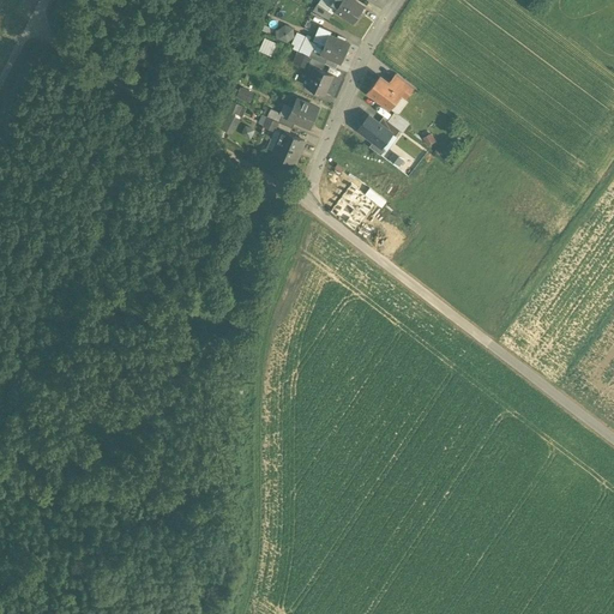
[(342,0),(336,10),(354,22),(363,7),(354,0),(342,0)]
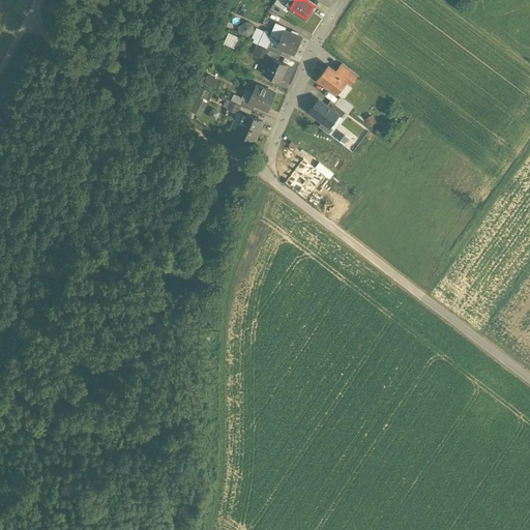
[(273,2),(270,7),(285,17),(288,11),(273,2)]
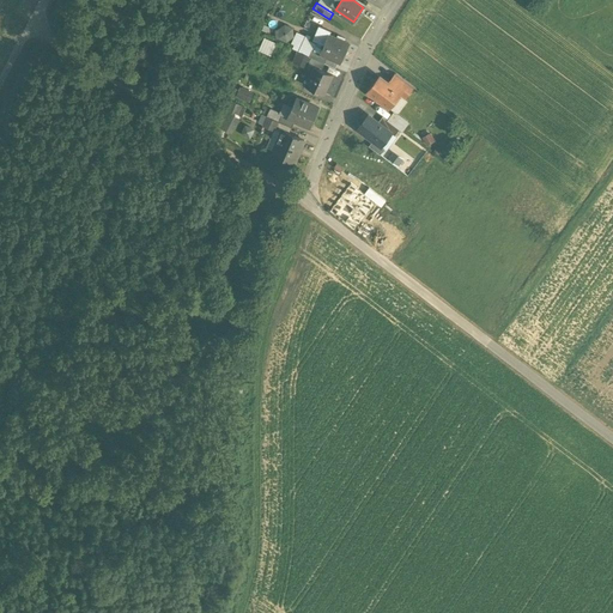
[(279,40),(286,43),(293,37),(293,29),(285,24),(277,29),(275,30),(277,40),(279,40)]
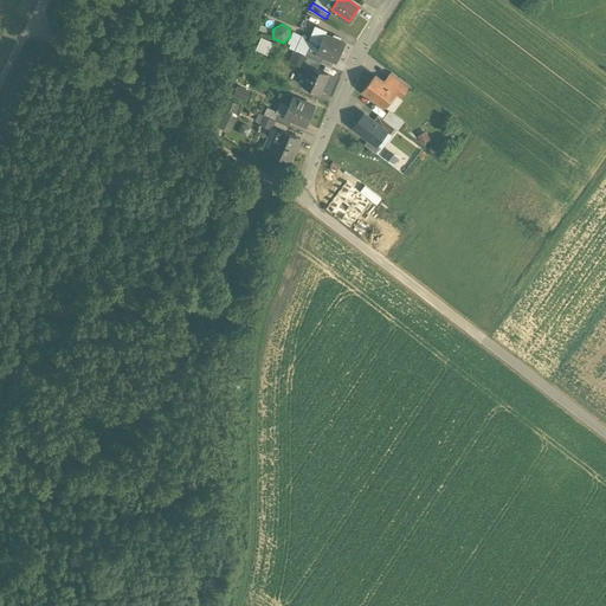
[(295,51),(308,57),(311,50),(317,52),(326,34),(326,32),(320,30),(313,43),(304,39),(307,36),(303,34),(295,51)]
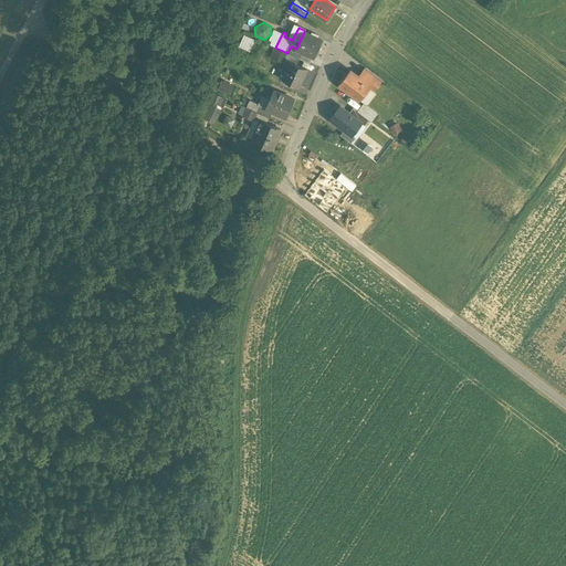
[(296,49),(302,53),(314,59),(323,40),(304,32),(296,49)]
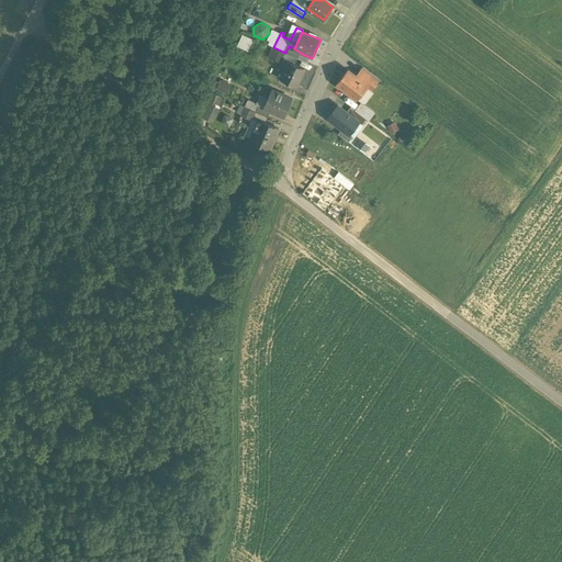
[(238,46),(250,51),(255,38),(243,34),(238,46)]
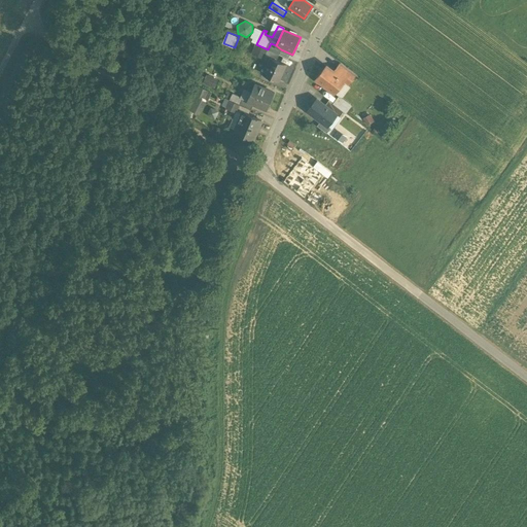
[(276,45),(271,43),(268,49),(279,55),(281,49),(276,45)]
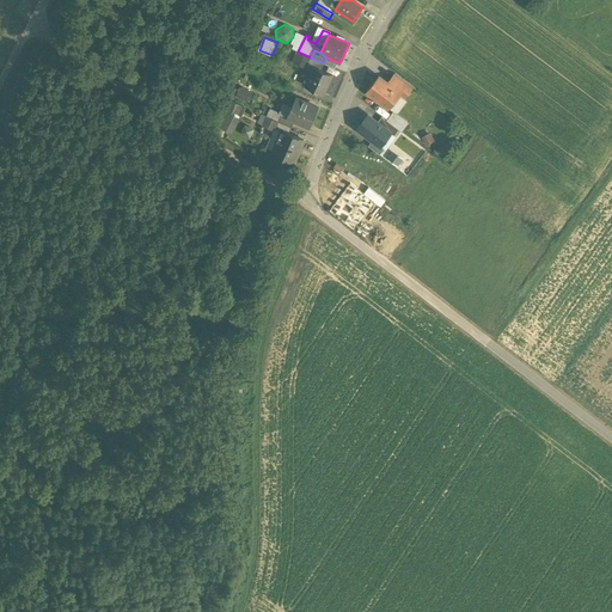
[(307,65),(314,67),(320,71),(324,63),(311,57),(307,65)]
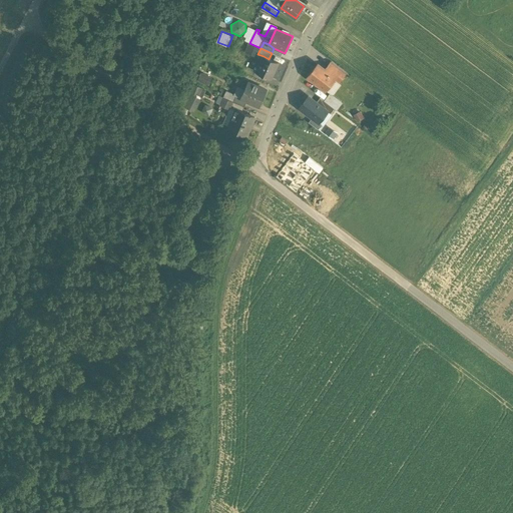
[(269,59),(264,56),(255,72),(271,79),(278,63),(269,59)]
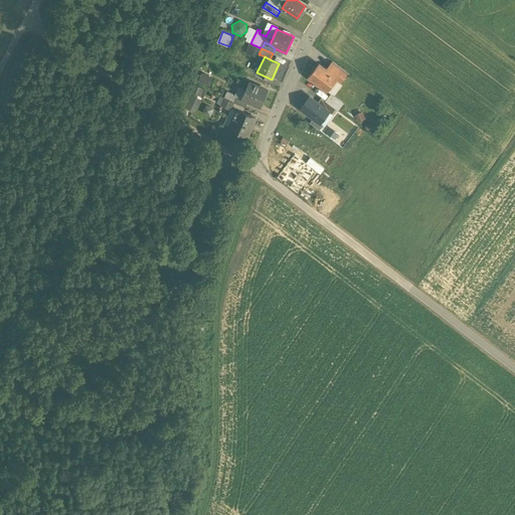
[(347,73),(333,61),(327,69),(326,70),(337,78),(336,78),(340,82),(347,73)]
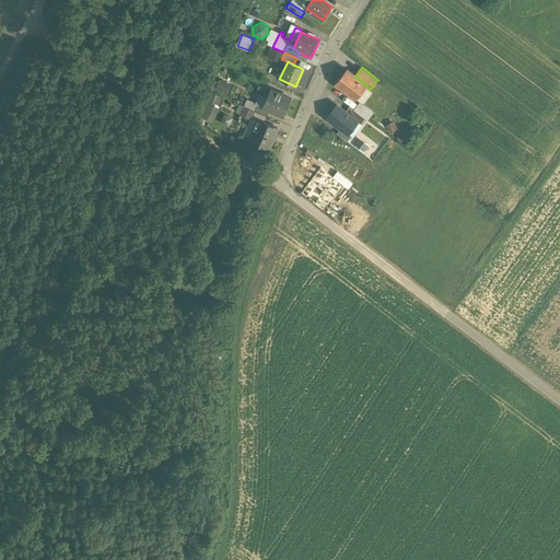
[(356,76),(347,70),(336,83),(356,98),(365,85),(366,85),(354,77),(356,76)]
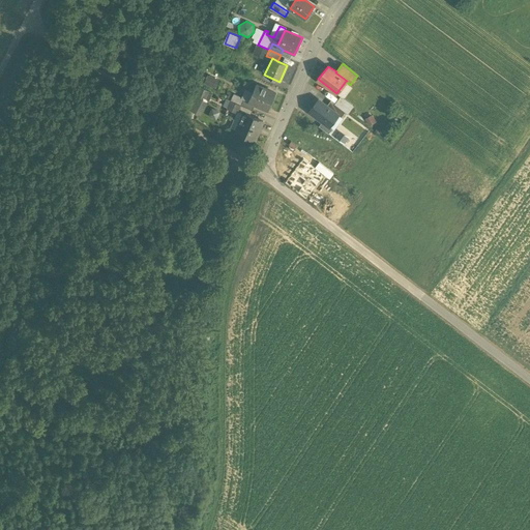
[(205,84),(215,88),(218,81),(208,77),(205,84)]
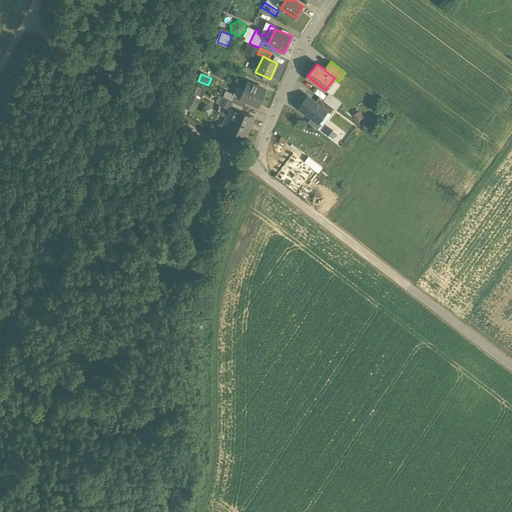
[(334,78),(325,90),(330,94),(334,96),(335,95),(342,85),(338,82),(334,78)]
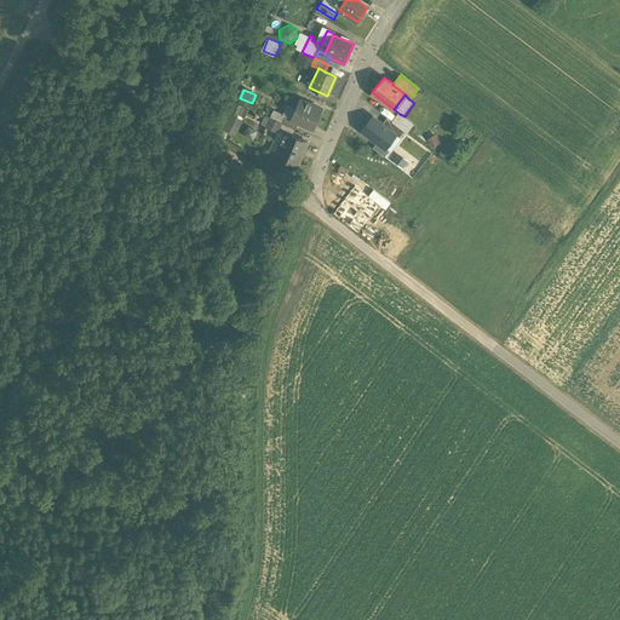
[(322,109),(299,99),(291,119),(291,120),(298,122),(314,130),(322,109)]
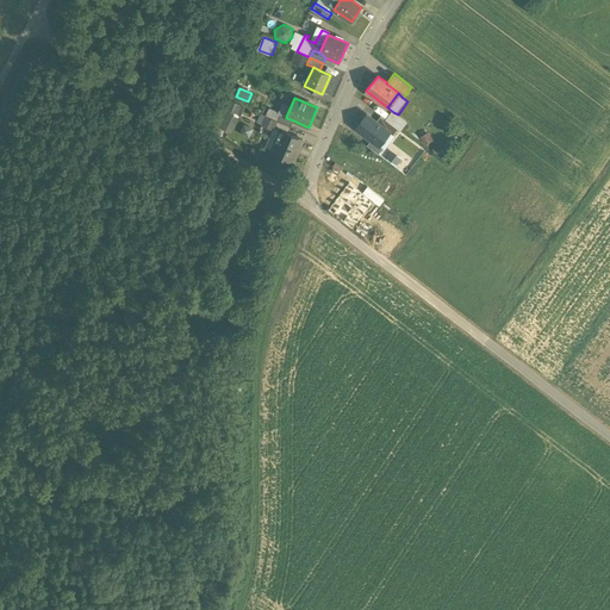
[(242,105),(230,100),(228,107),(238,112),(242,105)]
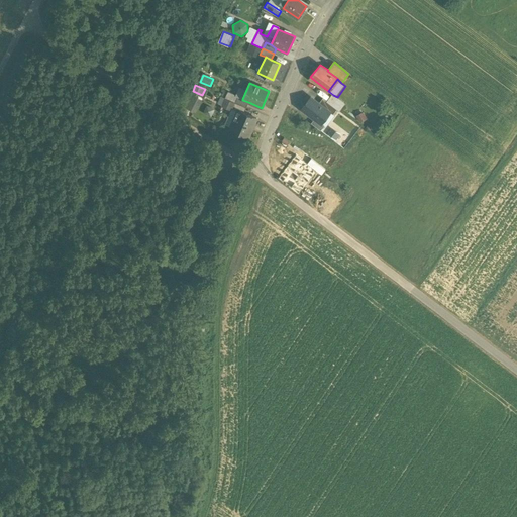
[(223,97),(225,98),(234,102),(235,102),(237,97),(226,92),(223,97)]
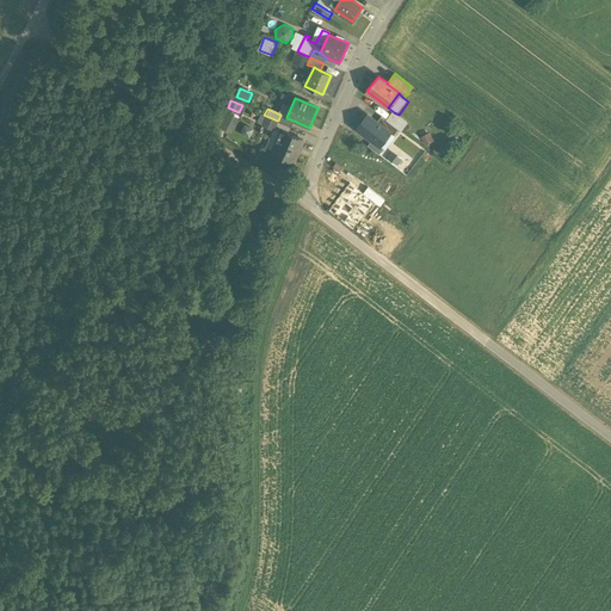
[(394,112),(388,121),(399,129),(407,118),(400,113),(399,115),(394,112)]
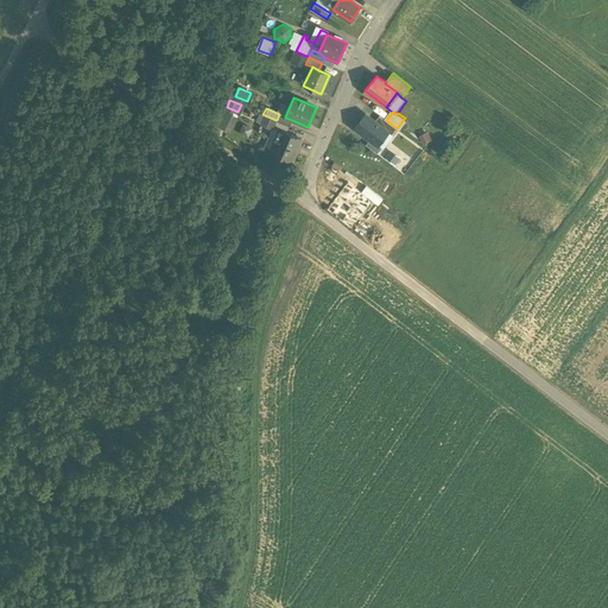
[(223,126),(229,130),(236,116),(229,113),(223,126)]
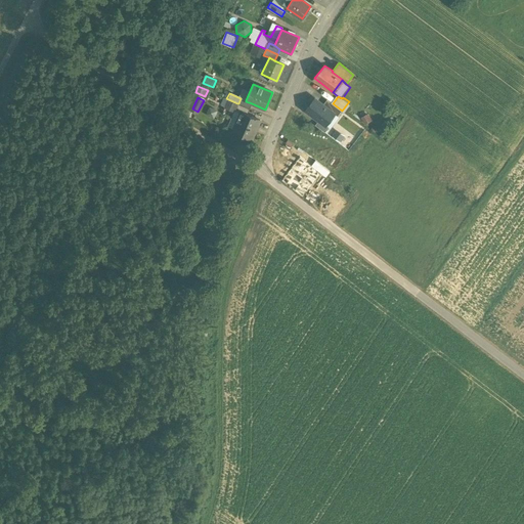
[(246,100),(241,98),(238,103),(250,108),(252,103),(246,101),(246,100)]
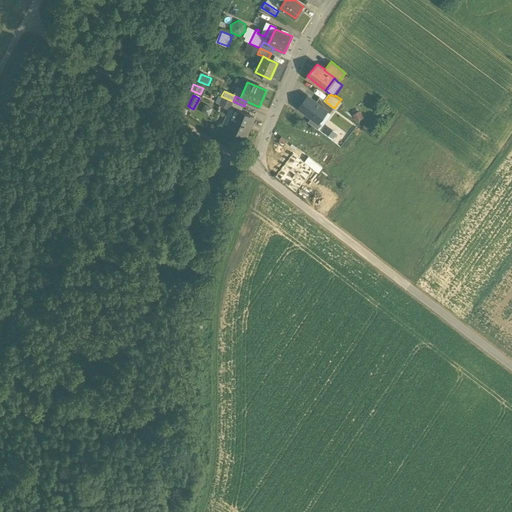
[(316,102),(308,96),(303,102),(304,102),(302,105),(301,105),(299,108),(312,117),(318,122),(326,111),(327,111),(316,102)]
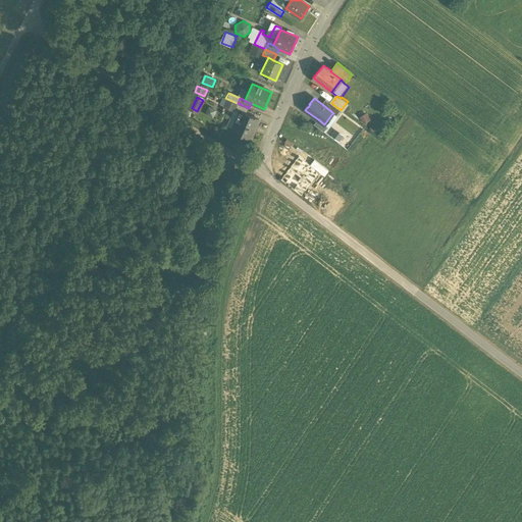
[(238,103),(237,103),(227,99),(224,105),(233,110),(233,109),(235,109),(240,112),(241,111),(246,113),(249,108),(238,103)]
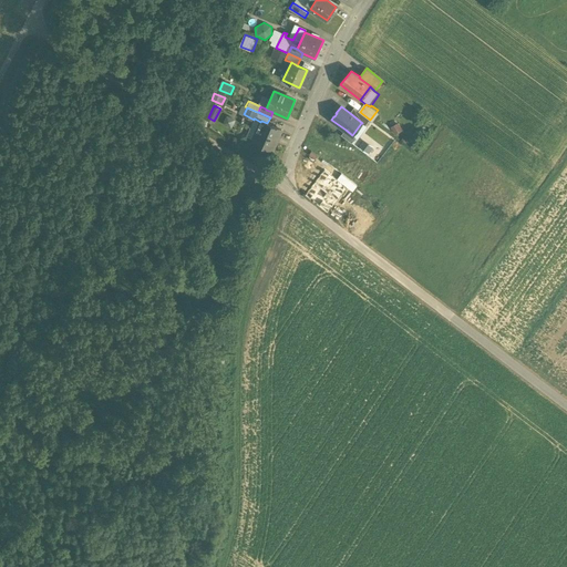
[(360,112),(353,107),(350,113),(362,123),(361,123),(366,126),(370,120),(360,112)]
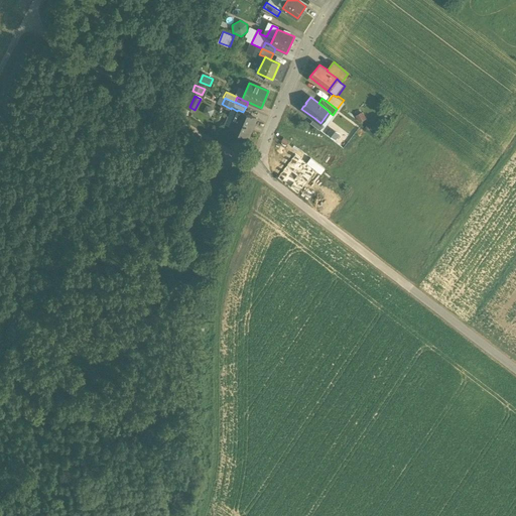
[(232,108),(225,124),(230,126),(237,111),(232,108)]
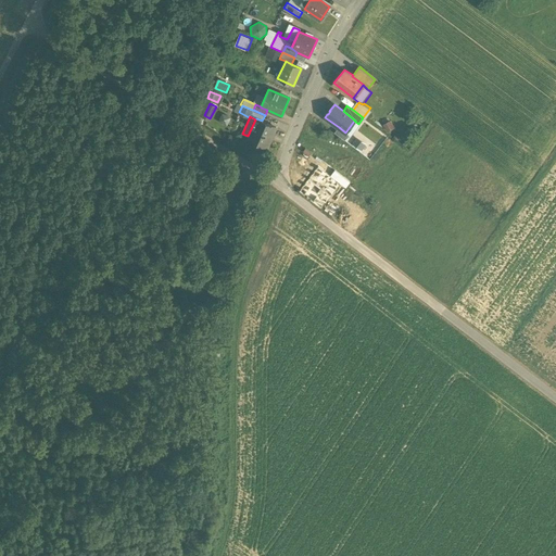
[(262,121),(256,118),(255,119),(248,136),(268,146),(276,127),(262,121)]
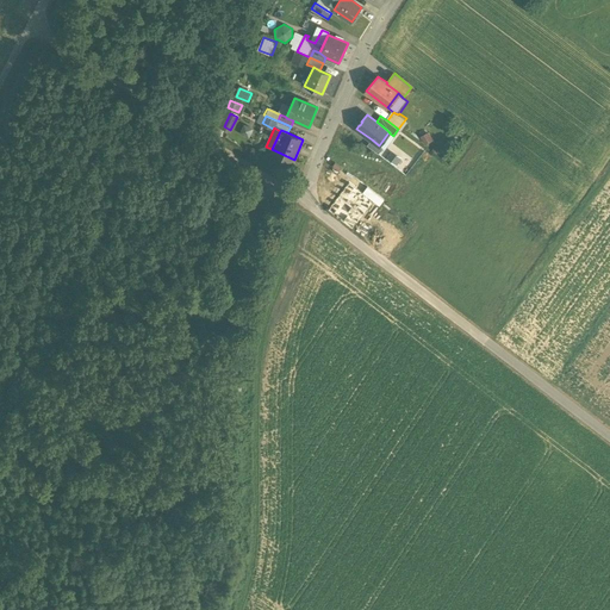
[(429,131),(421,136),(425,144),(434,139),(429,131)]
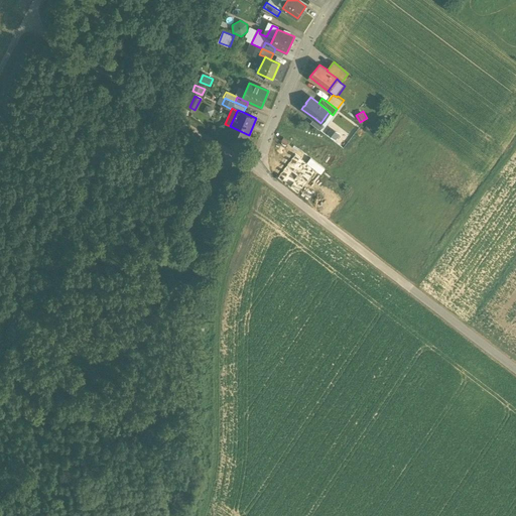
[(320,123),(314,118),(310,123),(319,130),(324,125),(320,123)]
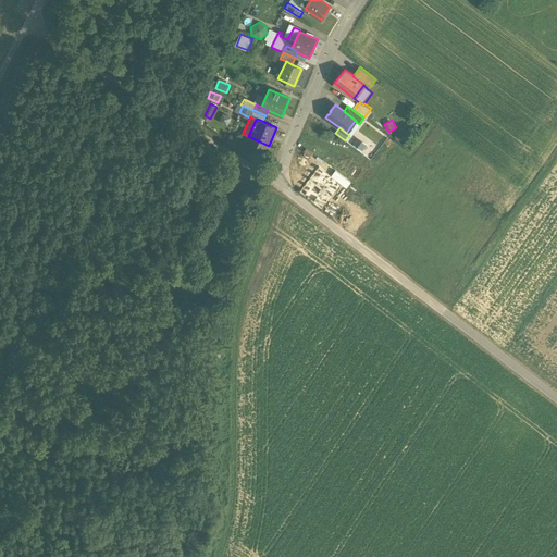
[(363,151),(368,145),(359,139),(355,145),(363,151)]
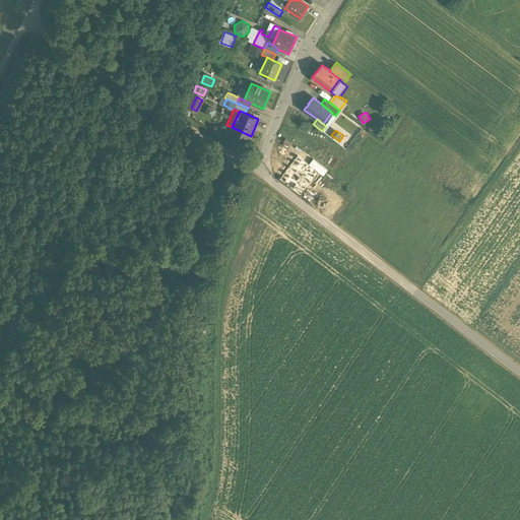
[(279,179),(301,195),(318,173),(308,165),(297,155),(279,179)]
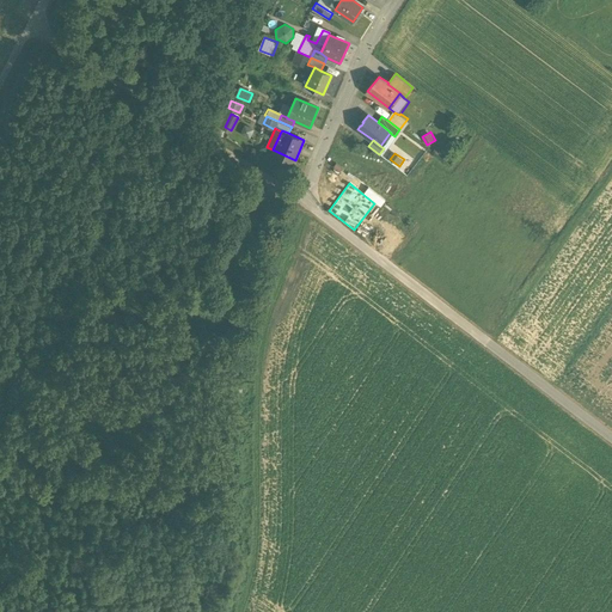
[(368,188),(362,194),(374,203),(379,207),(385,200),(368,188)]
